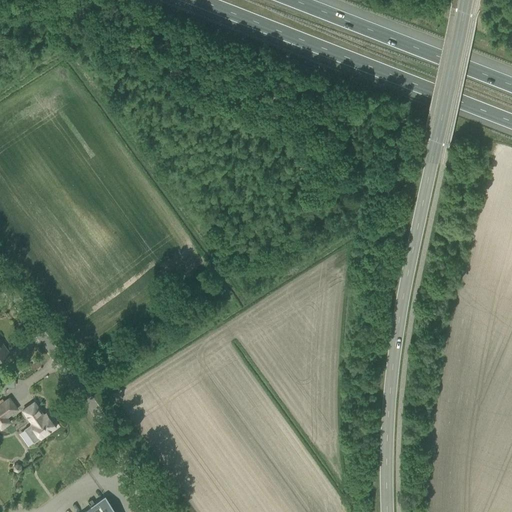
[(0,359),(9,353),(0,340),(0,359)]
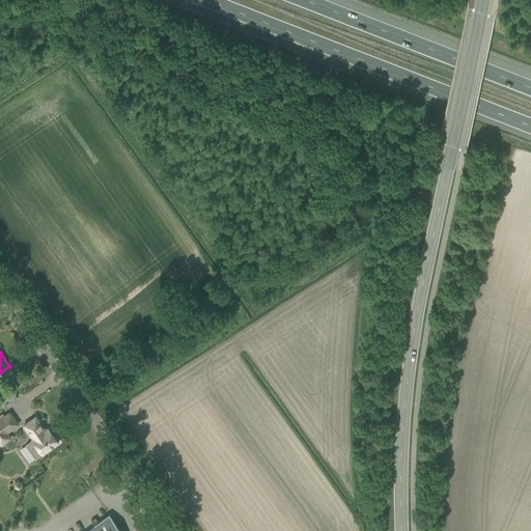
[(20,425),(9,411),(0,417),(0,445),(1,447),(12,439),(8,434),(20,425)]
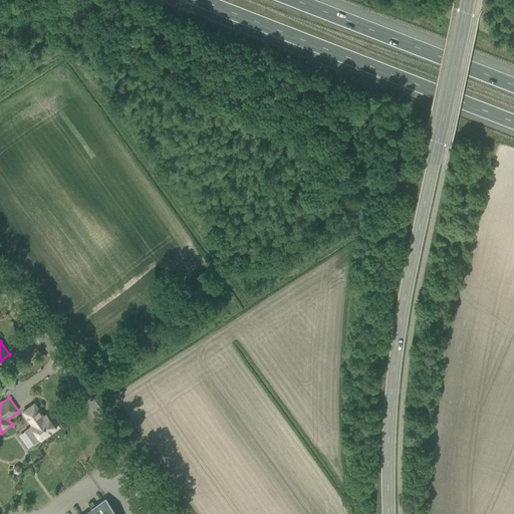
[(26,410),(23,412),(31,423),(32,423),(33,424),(31,426),(24,431),(34,445),(41,440),(48,435),(56,429),(46,415),(44,417),(34,404),(26,410)]
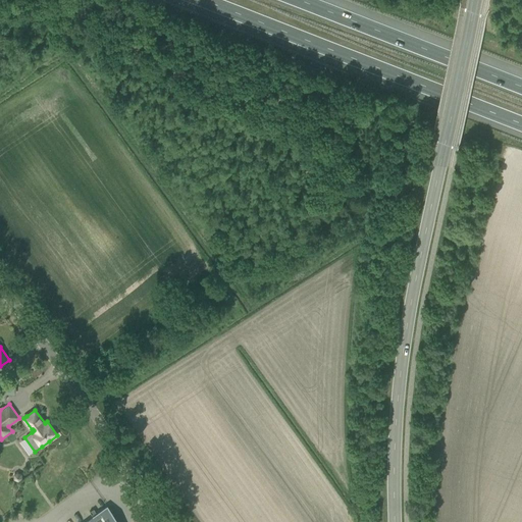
[(64,503),(67,507),(90,492),(87,487),(64,503)]
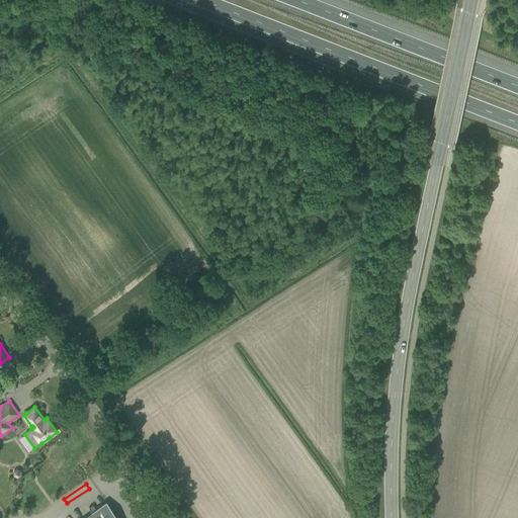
[(85,517),(116,517),(106,503),(85,517)]
